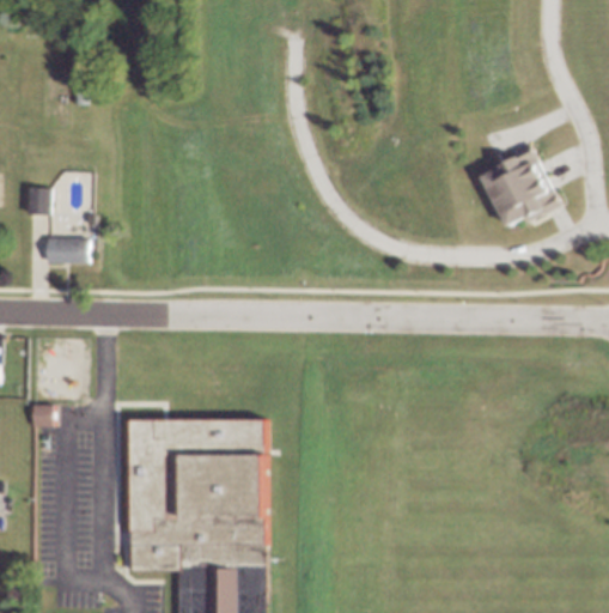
[(477,171),(505,230),(556,205),(529,147),(477,171)]
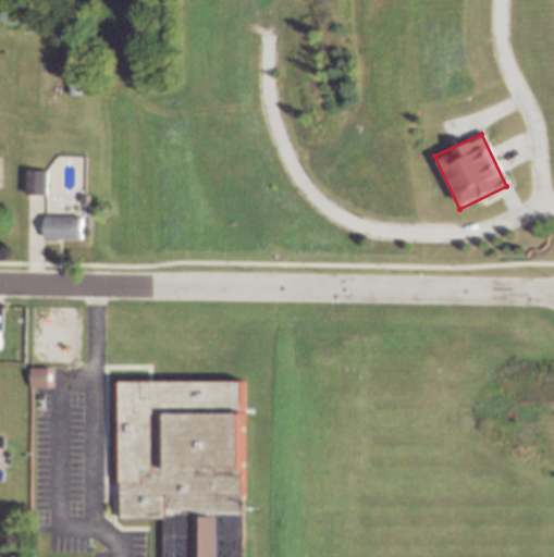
[(21,195),(39,195),(39,173),(21,173),(21,195)]
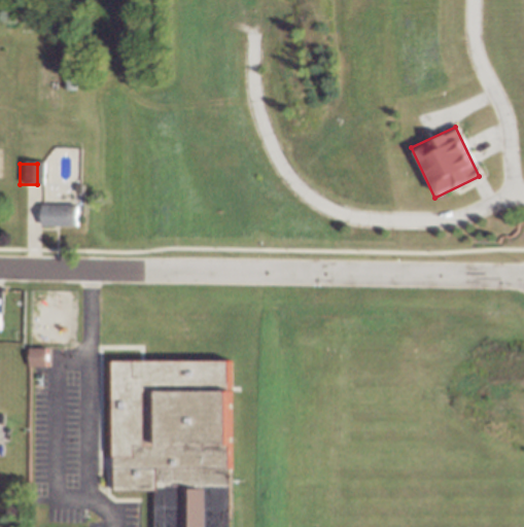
[(38,225),(74,226),(75,205),(39,205),(38,225)]
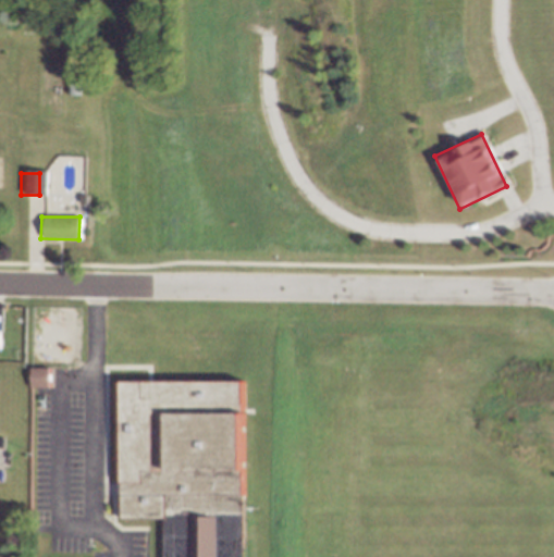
[(46,386),(45,368),(27,368),(27,387),(46,386)]
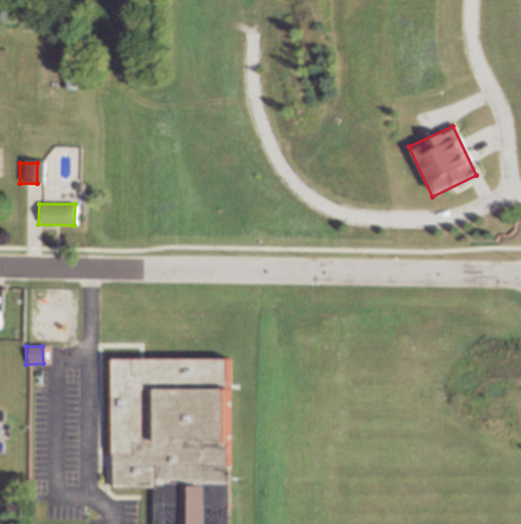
[(226,358),(111,358),(111,487),(152,487),(152,523),(226,523),(202,523),(202,489),(226,489),(226,358)]
